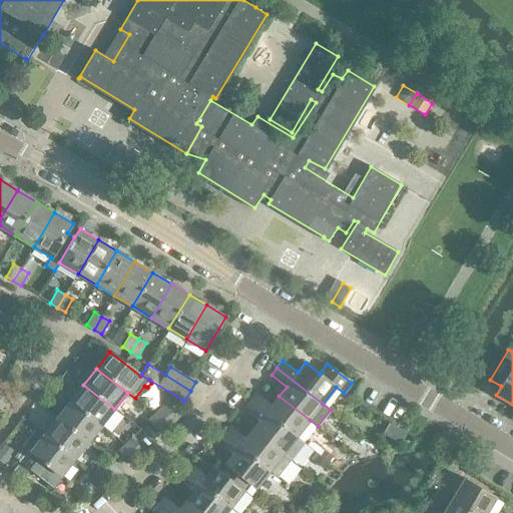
[(114,409),(83,385),(70,402),(101,426),(114,409)]
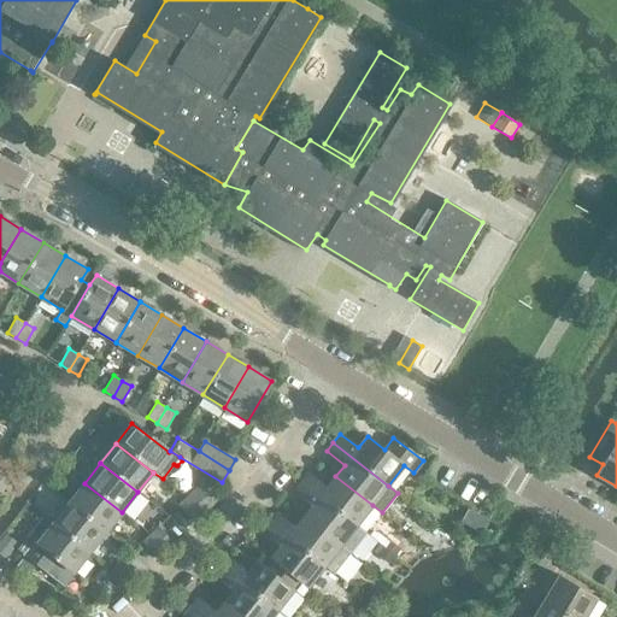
[(301,482),(357,526),(372,505),(335,476),(327,487),(309,474),(301,482)]
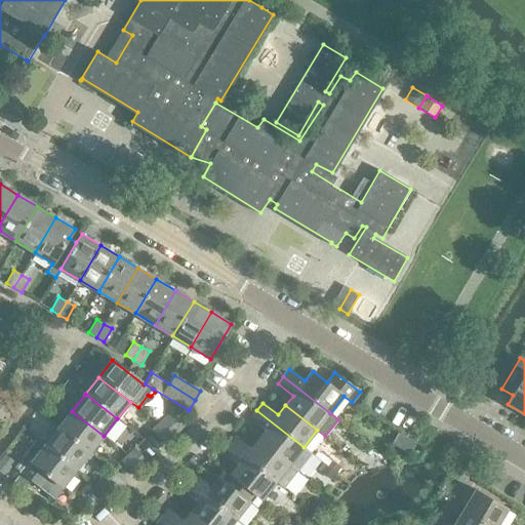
[(312,453),(304,447),(256,410),(251,417),(266,430),(258,439),(298,471),(312,453)]
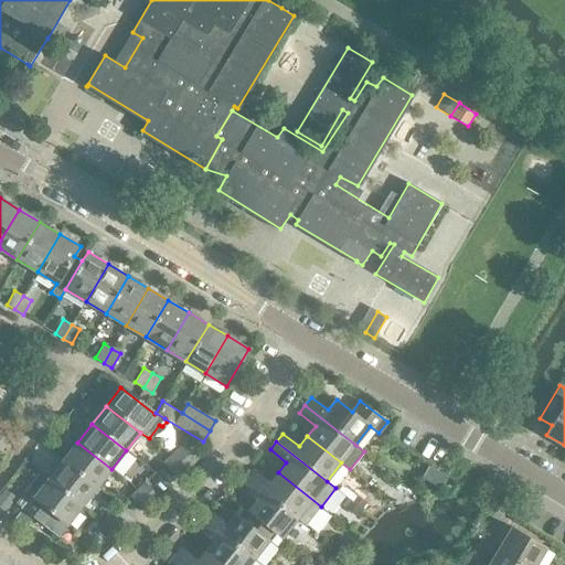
[(112,469),(77,443),(63,460),(97,487),(112,469)]
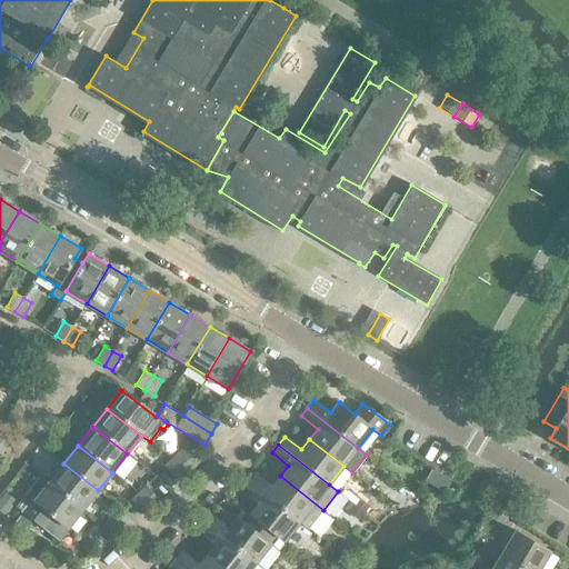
[(172,459),(187,475),(201,460),(187,446),(172,459)]
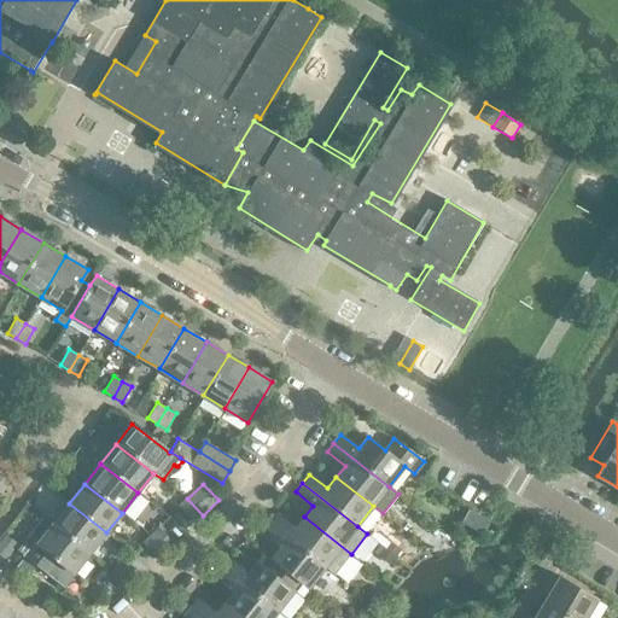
[(203,516),(187,499),(179,506),(196,523),(203,516)]
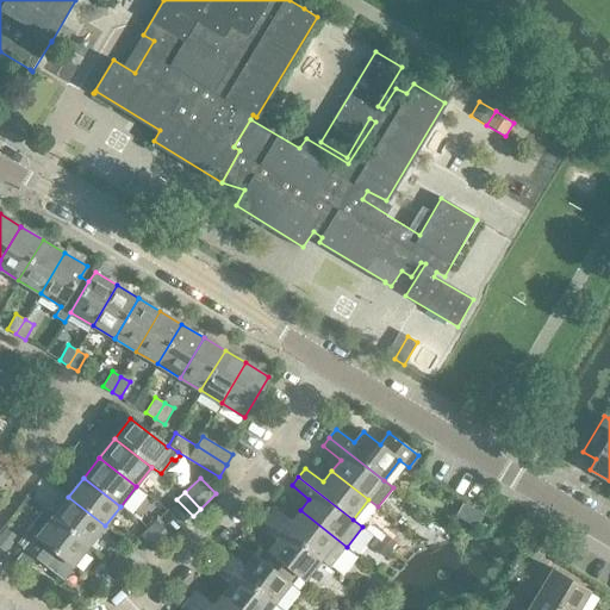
[(68,497),(53,516),(53,517),(89,546),(105,526),(68,497)]
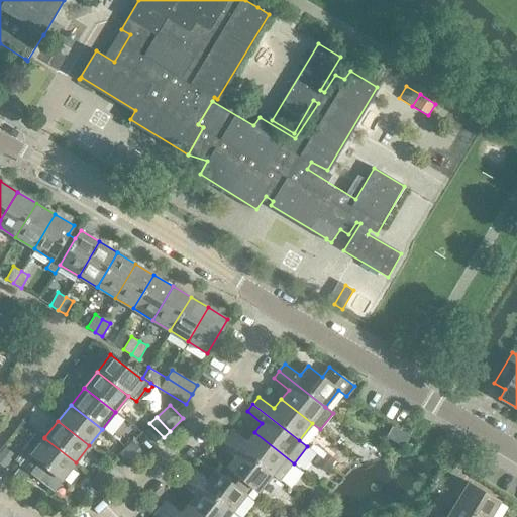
[(294,463),(254,432),(247,442),(231,430),(226,437),(272,474),(272,475),(280,481),(294,463)]
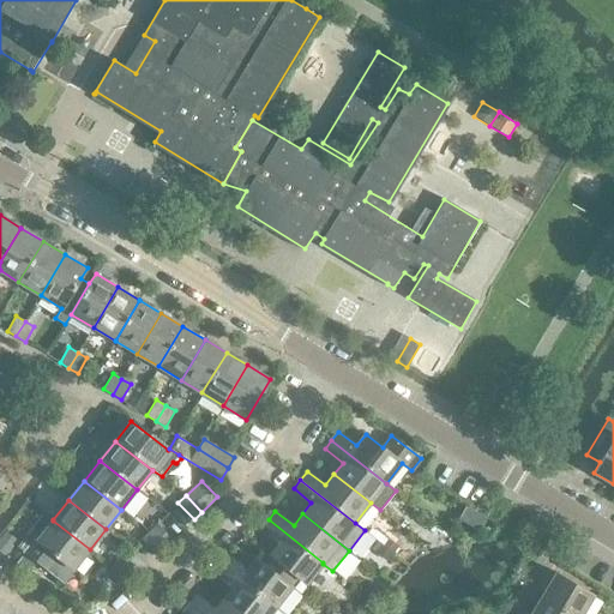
[(18,546),(24,551),(48,570),(64,583),(90,549),(53,521),(53,519),(44,512),(18,546)]
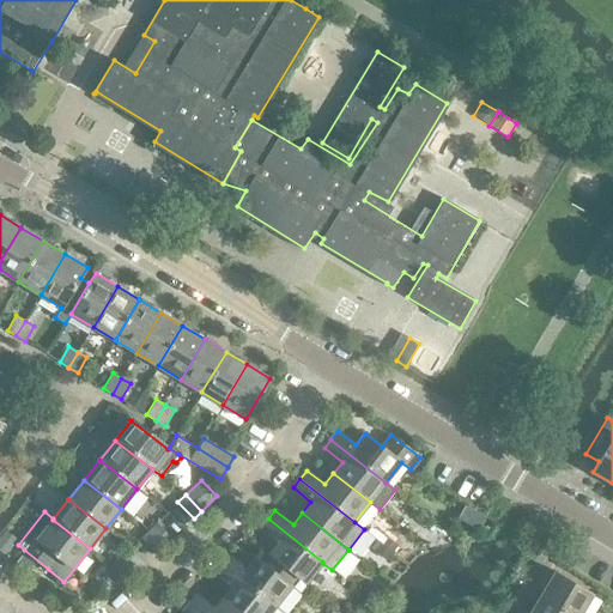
[(269,554),(272,557),(298,577),(305,583),(322,563),(322,562),(268,519),(261,527),(279,541),(269,554)]
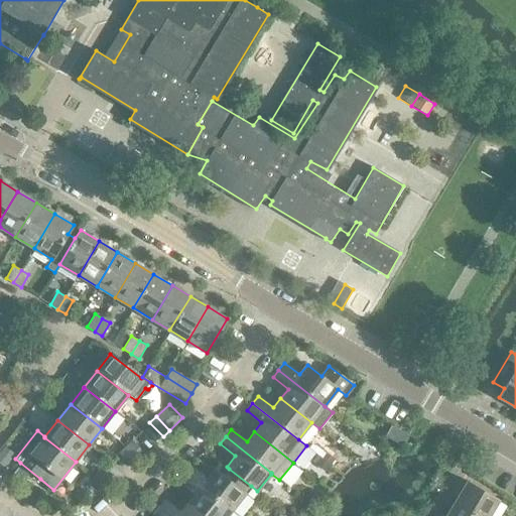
[(132,439),(125,446),(138,461),(145,454),(132,439)]
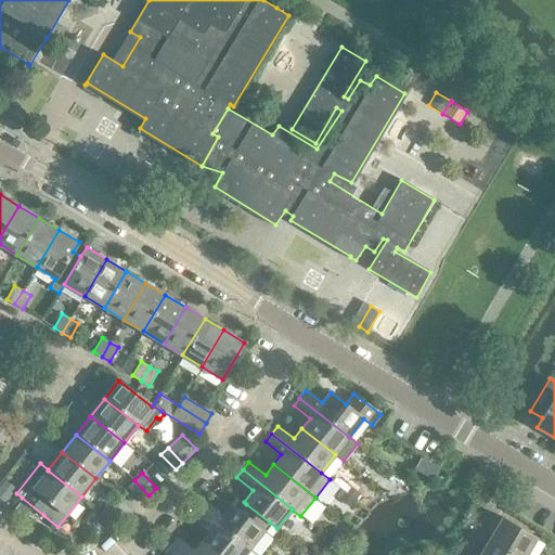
[(5,480),(0,487),(0,498),(4,502),(15,488),(5,480)]
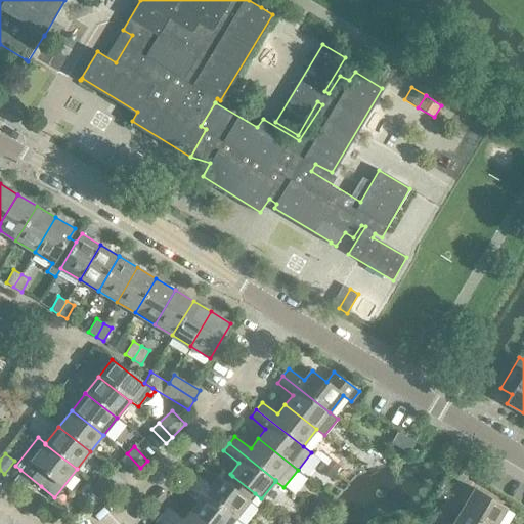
[(121,460),(134,474),(140,468),(127,453),(121,460)]
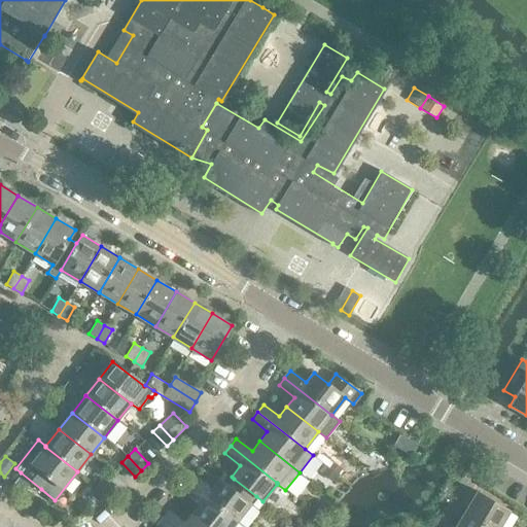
[(328,460),(325,464),(332,470),(336,465),(328,460)]
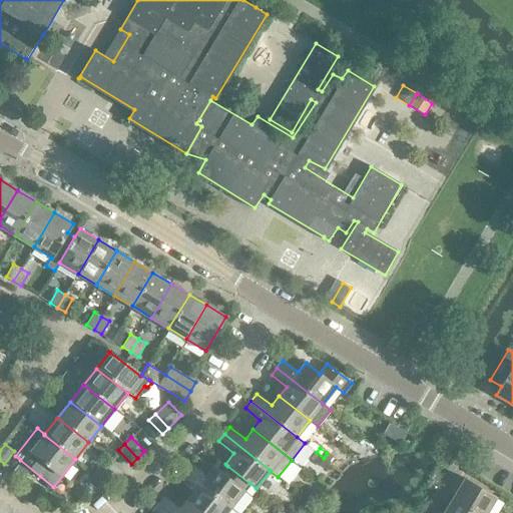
[(185,471),(230,507),(243,490),(249,483),(227,466),(221,472),(213,466),(205,476),(190,464),(185,471)]
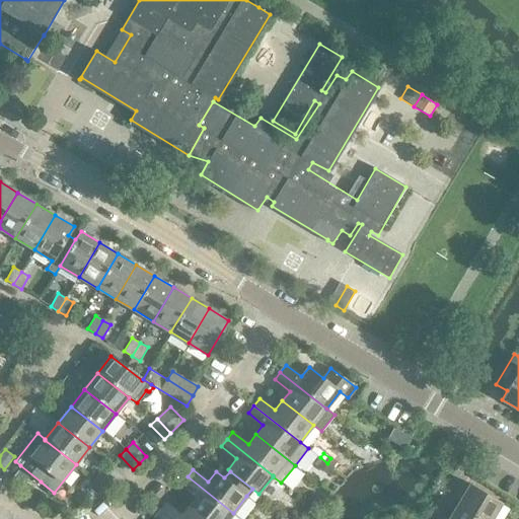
[(96,478),(109,493),(116,487),(101,472),(96,478)]
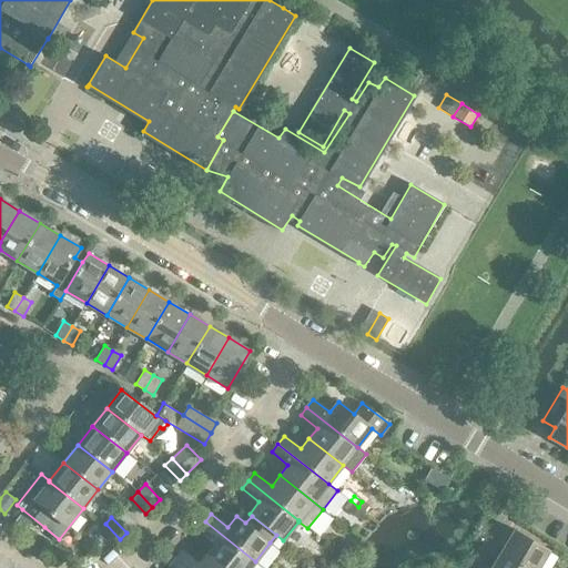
[(208,553),(225,567),(250,567),(255,561),(205,521),(199,529),(215,543),(208,553)]
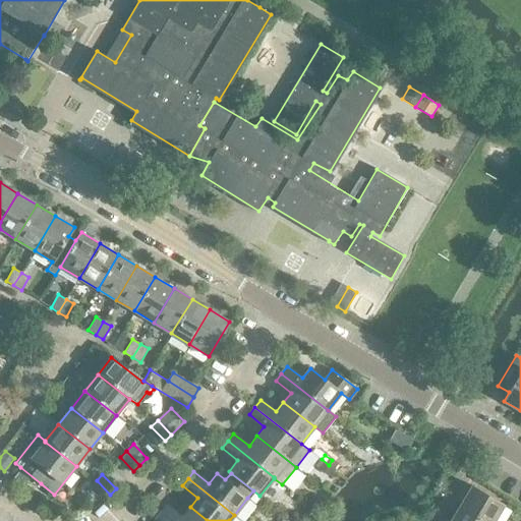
[(110,495),(97,480),(90,486),(103,501),(110,495)]
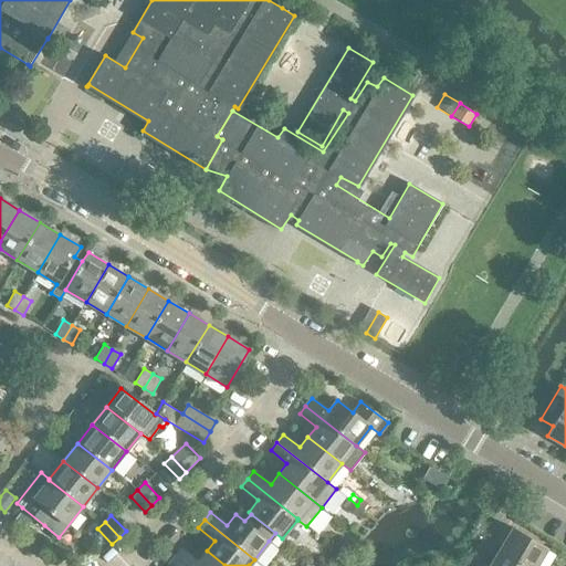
[(501,548),(530,565),(536,565),(547,548),(513,527),(501,548)]
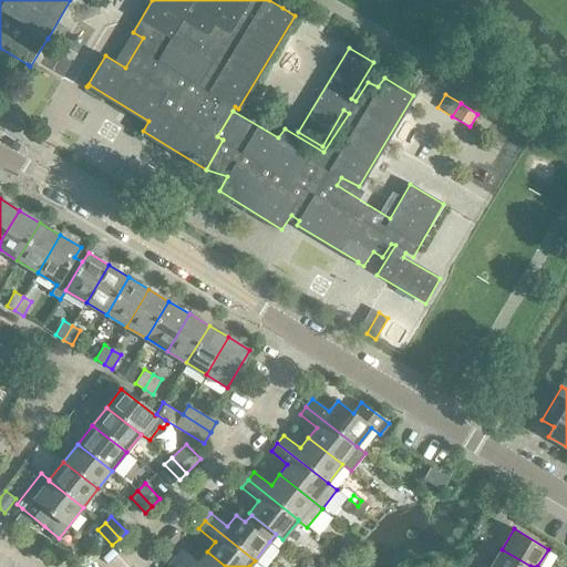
[(225,566),(207,552),(198,563),(182,549),(175,558),(187,566),(225,566)]
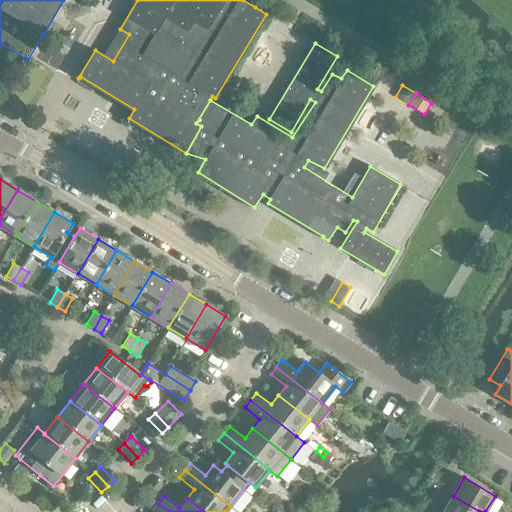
[(443,511),(479,511),(453,496),(443,511)]
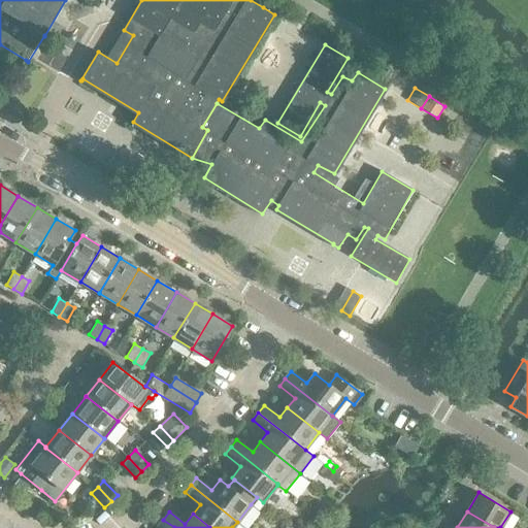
All buildings are outlined.
